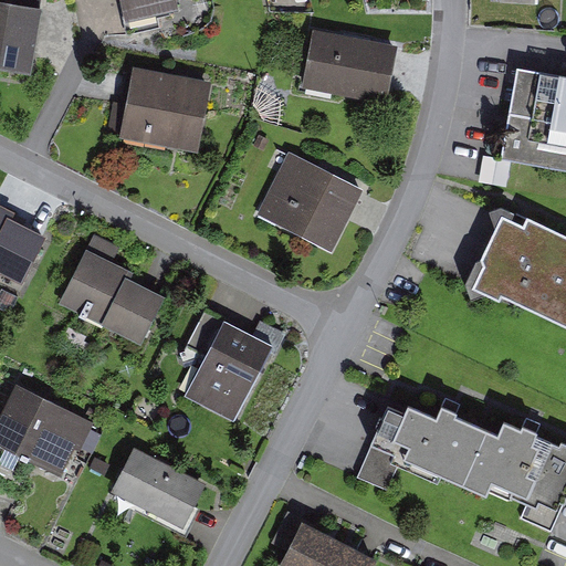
[(121,0),(123,7),(126,20),(178,8),(175,0),(121,0)]
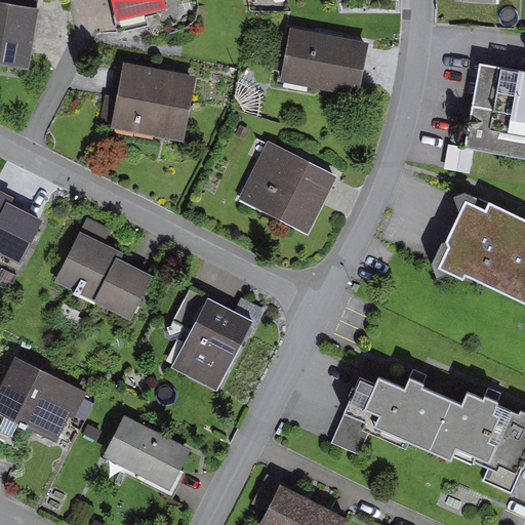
[(35,7),(0,1),(0,63),(26,68),(31,35),(35,7)]
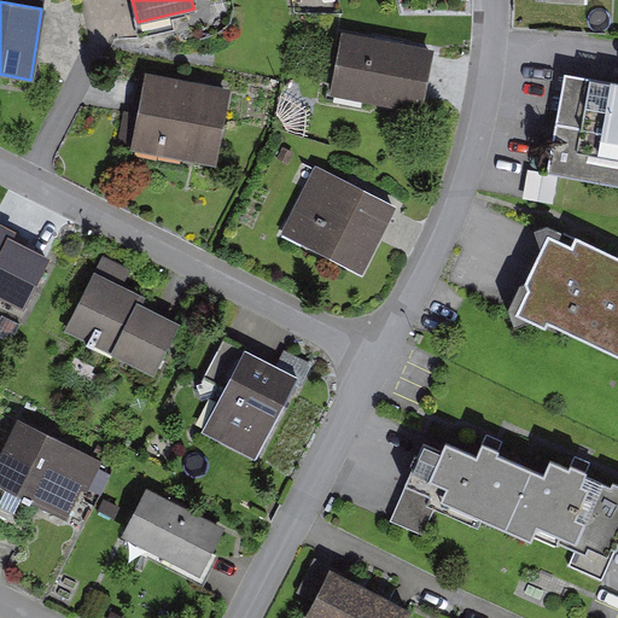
[(402,47),(343,36),(333,88),(421,104),(427,73),(431,52),(402,47)]
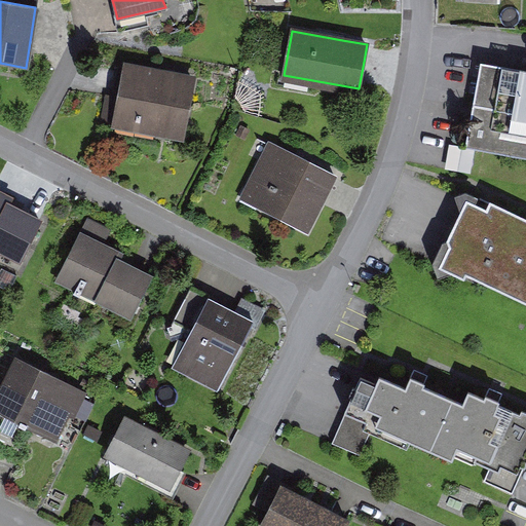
[(193,72),(125,60),(121,82),(113,124),(181,137),(193,72)]
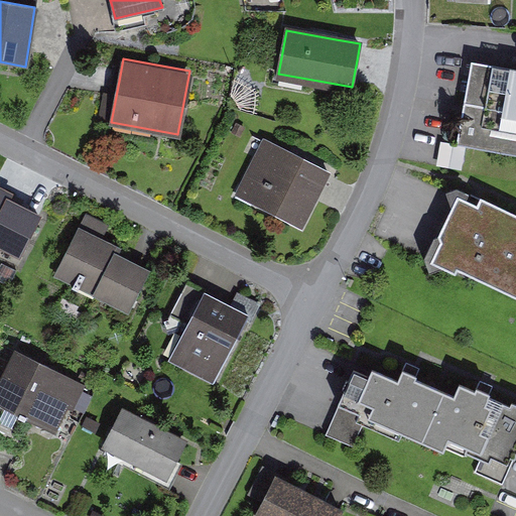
[(515,67),(474,59),(468,87),(457,140),(515,151),(515,67)]
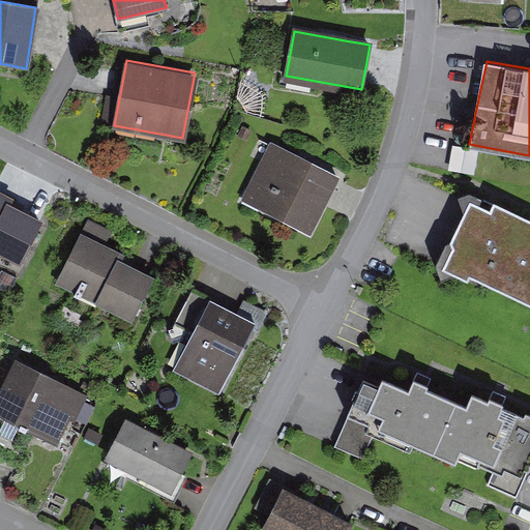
[(281,150),(271,145),(244,201),(310,232),(331,189),(336,177),(281,150)]
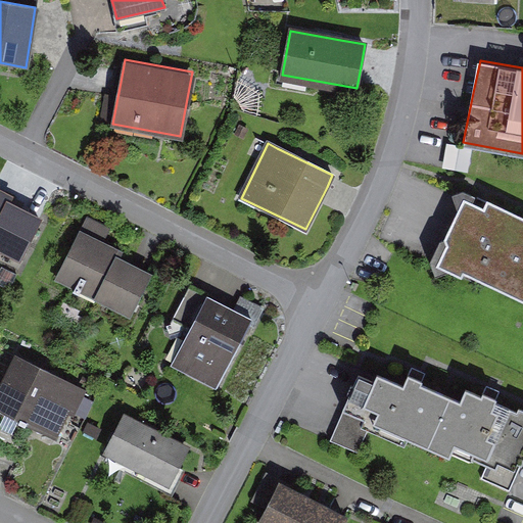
[(470,148),(447,143),(442,167),(465,172),(470,148)]
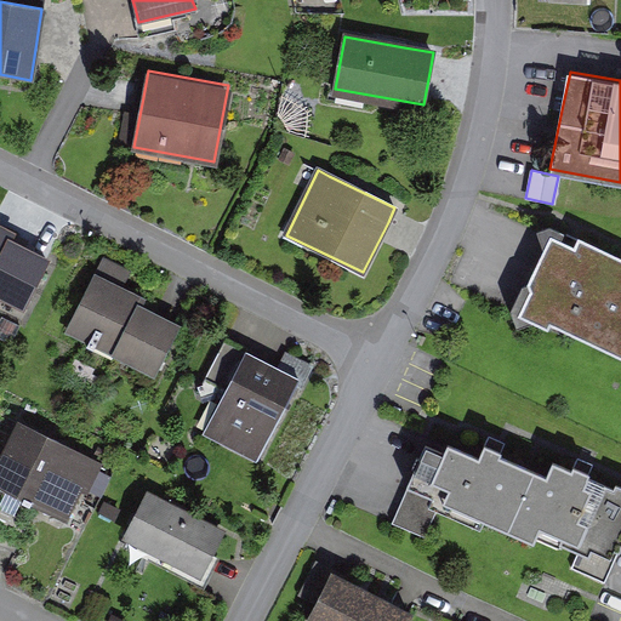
[(5,226),(0,222),(0,296),(24,308),(50,256),(36,249),(13,238),(16,231),(5,226)]
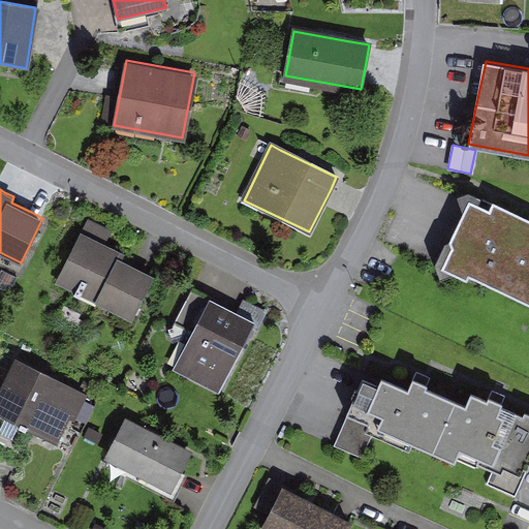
[(528,221),(469,193),(458,218),(437,261),(528,305),(528,221)]
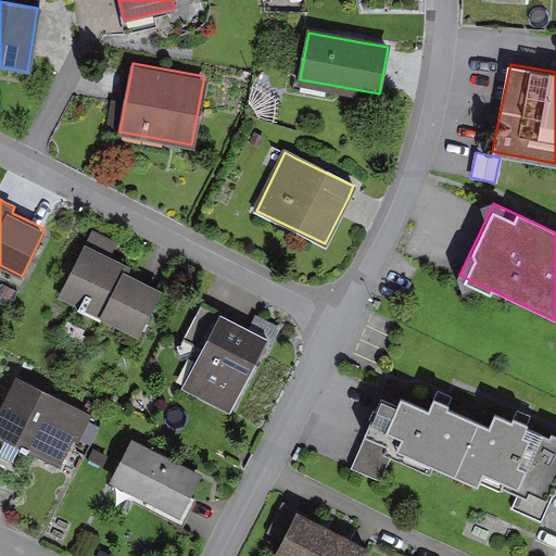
[(116,242),(93,231),(61,294),(137,333),(160,289),(148,282),(127,272),(129,266),(119,261),(110,255),(116,242)]
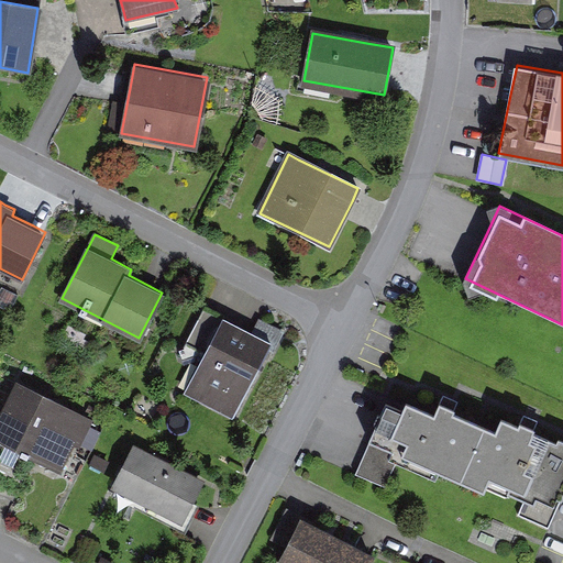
[(224,321),(202,310),(188,339),(207,349),(185,389),(234,416),(269,349),(274,352),(285,331),(257,318),(250,334),(242,330),(224,321)]
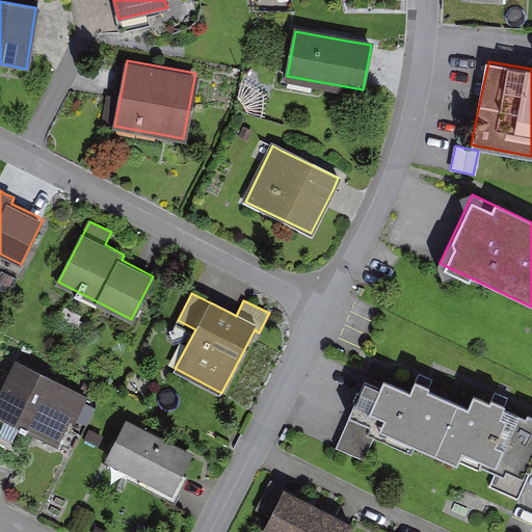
[(92,391),(25,357),(2,403),(70,437),(92,391)]
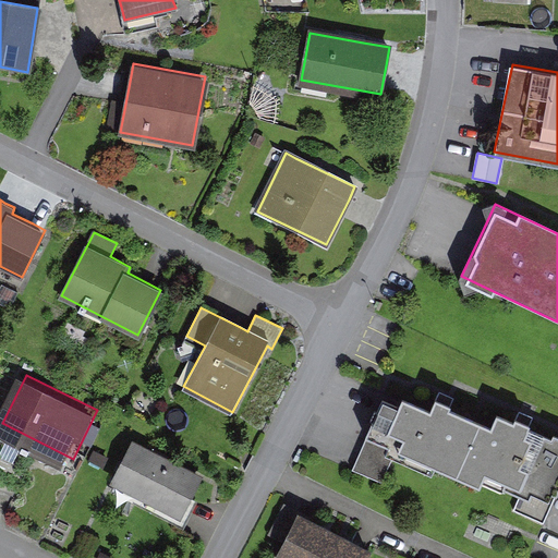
[(383,399),(351,472),(380,484),(391,460),(429,476),(434,465),(480,484),(483,476),(523,494),(516,511),(541,522),(557,481),(557,437),(502,414),(497,426),(435,400),(432,408),(405,397),(401,408),(383,399)]
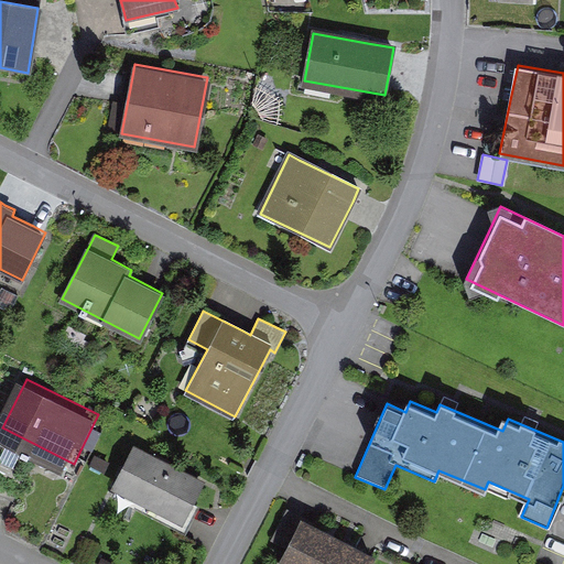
[(202,484),(137,449),(112,496),(184,532),(191,519),(197,506),(193,503),(202,484)]
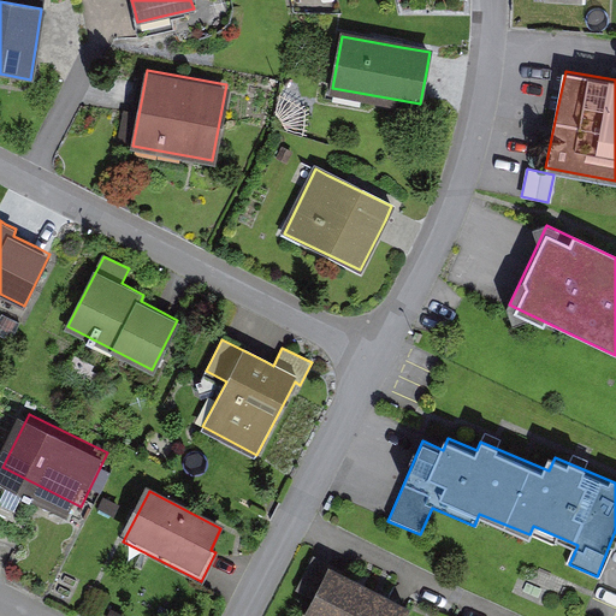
[(27,519),(0,505),(0,540),(12,548),(27,519)]
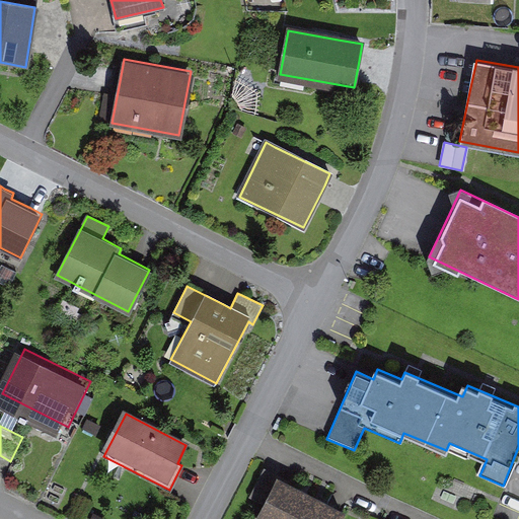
[(263,505),(277,477),(271,474),(264,471),(250,498),(263,505)]
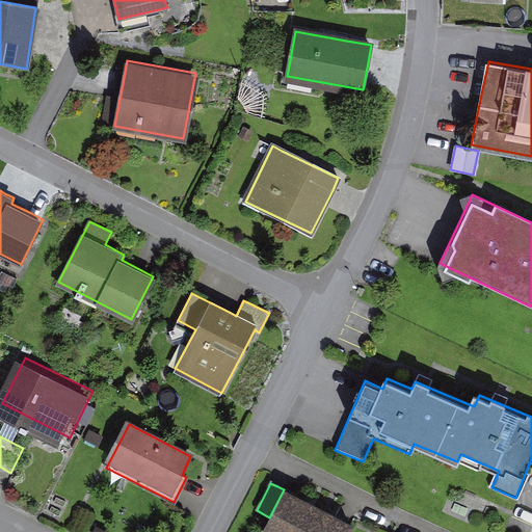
[(294,495),(284,489),(269,517),(263,530),(267,531),(345,531),(350,524),(343,520),(325,511),(313,504),(294,495)]
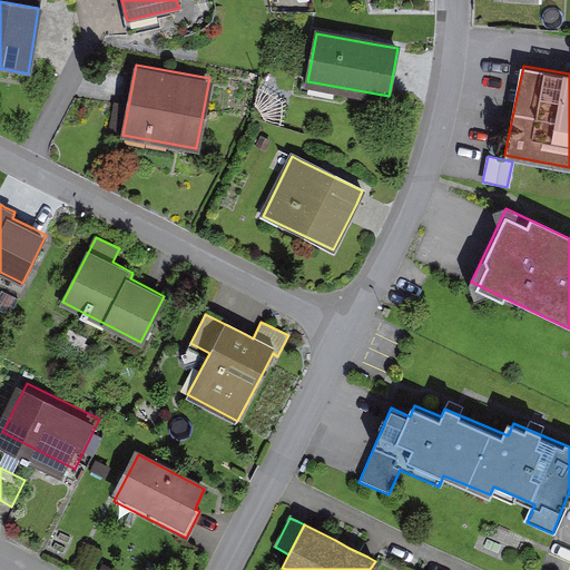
All buildings are outlined.
